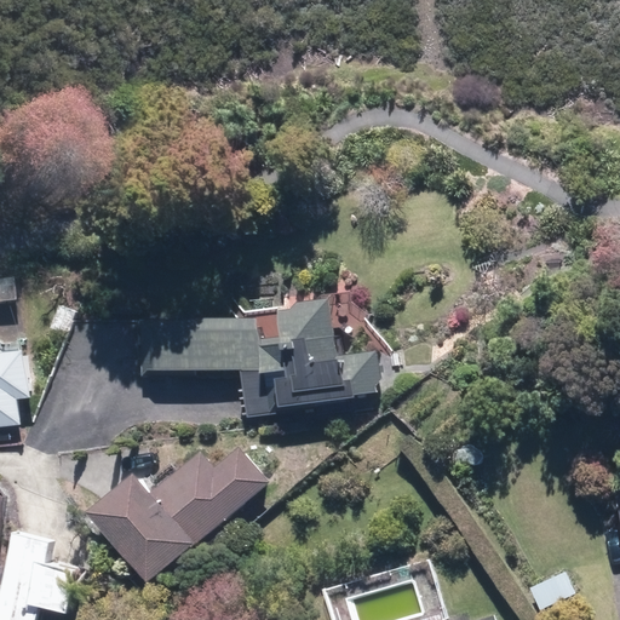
[(0,300),(16,300),(13,279),(0,279),(0,300)]
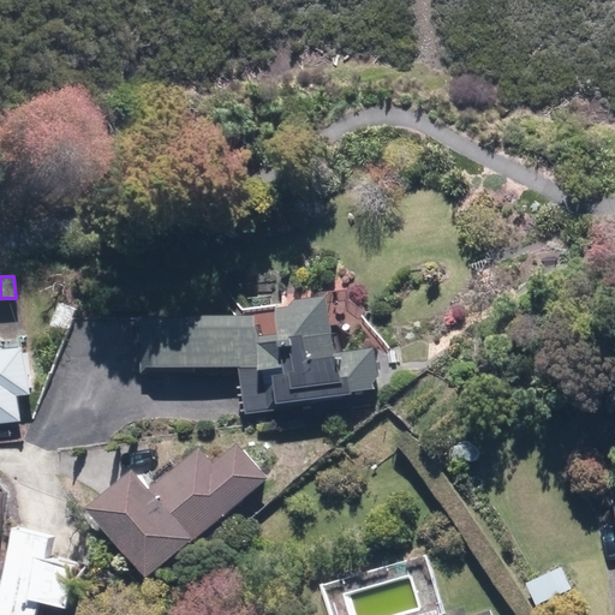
[(273,311),(275,341),(255,342),(251,312),(136,326),(142,376),(238,364),(243,411),(377,395),(372,351),(341,354),(338,327),(326,329),(323,305),(273,311)]
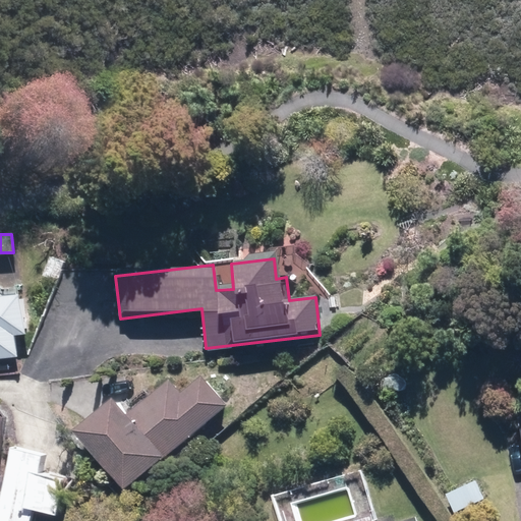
[(22,336),(18,297),(0,299),(0,359),(15,358),(13,337),(22,336)]
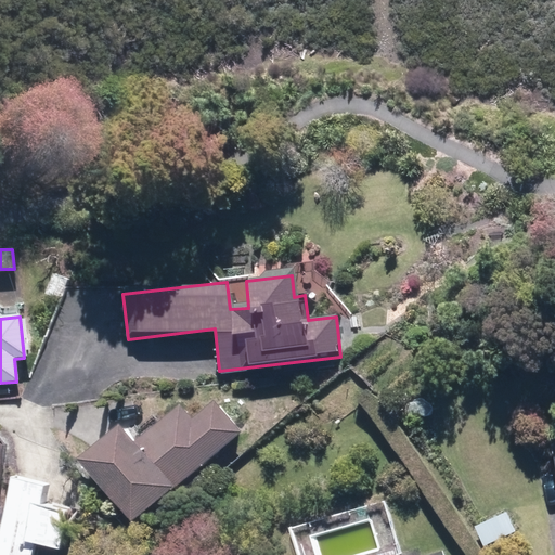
[(117,428),(77,462),(129,525),(240,433),(215,402),(191,422),(178,407),(131,446),(117,428)]
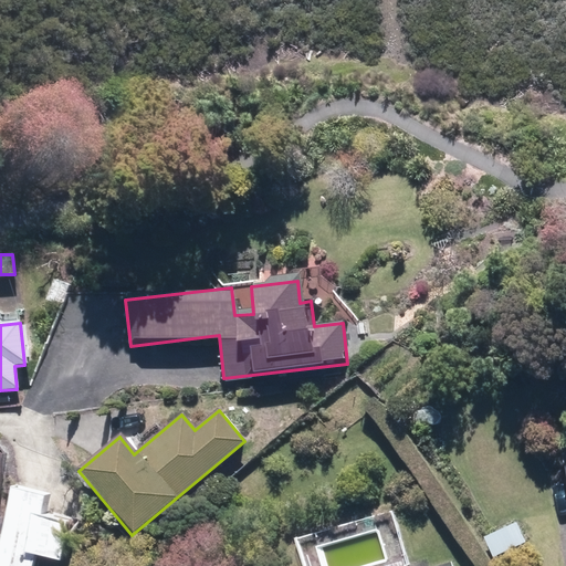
[(0,565),(30,565),(32,559),(58,565),(65,526),(42,522),(46,496),(10,490),(0,536),(0,565)]
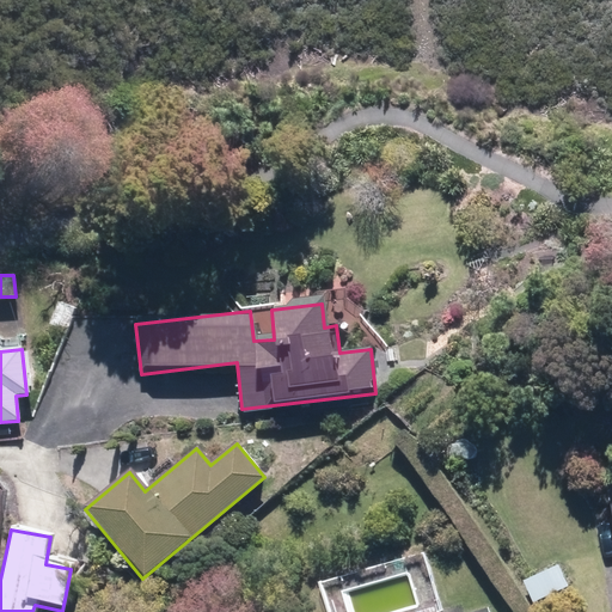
[(556,562),(521,580),(532,601),(568,583),(556,562)]
